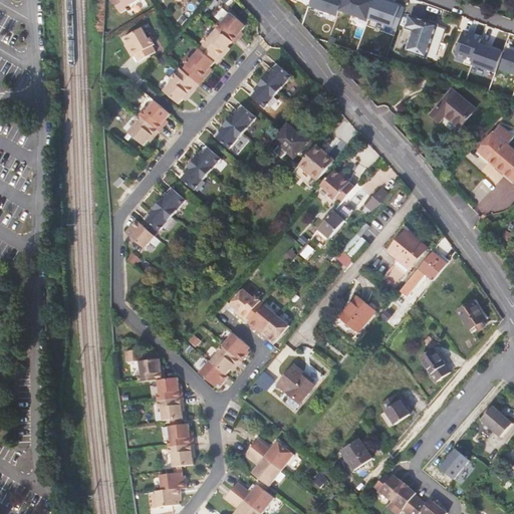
[(125,7),(138,0),(113,0),(120,13),(126,10),(125,7)]
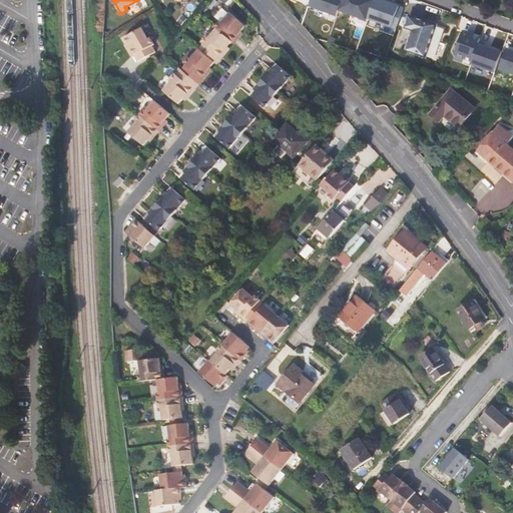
[(312,0),(310,6),(338,16),(340,11),(368,21),(376,1),(374,0),(312,0)]
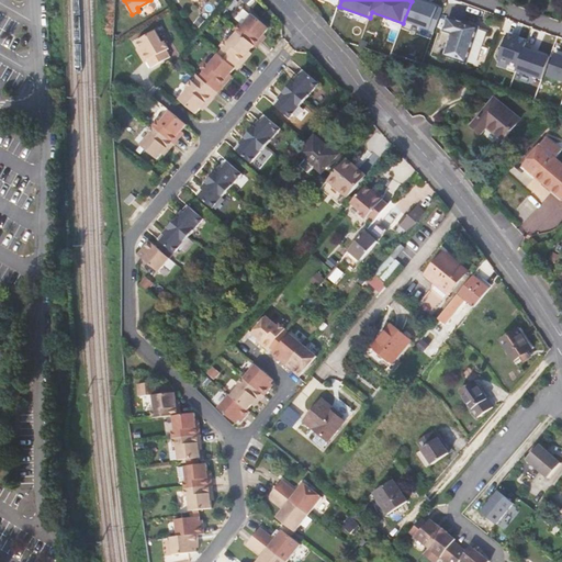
[(192,19),(187,14),(183,19),(188,23),(192,19)]
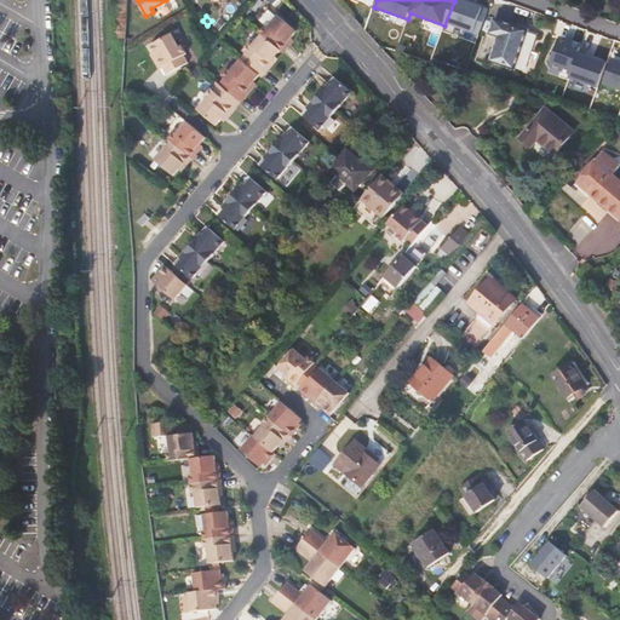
[(279,17),(267,30),(264,28),(259,35),(260,36),(251,49),(250,46),(244,53),(246,55),(230,74),(228,72),(222,79),(224,81),(219,86),(217,85),(206,98),(207,99),(197,112),(202,116),(283,21),(279,17)]
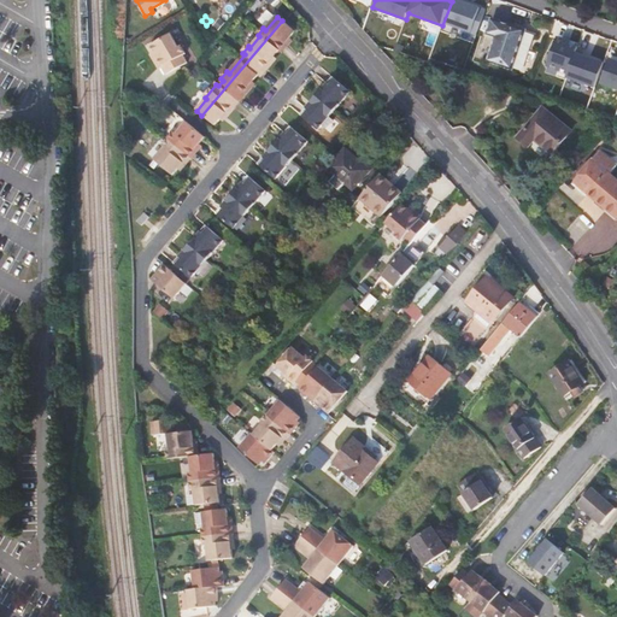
[(511,68),(524,29),(492,18),(486,33),(495,36),(487,60),(511,68)]
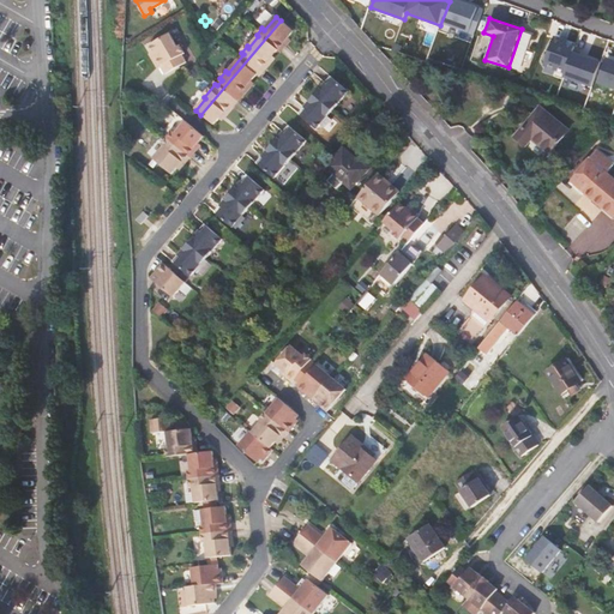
[(214,126),(294,31),(281,20),(200,115),(214,126)]
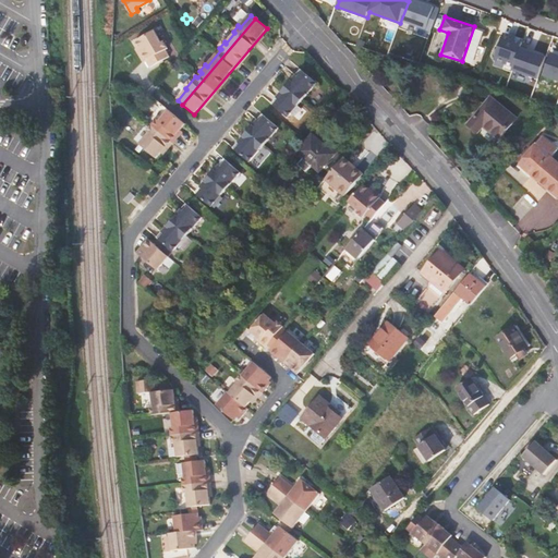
[(170,57),(166,50),(169,48),(165,41),(161,43),(156,33),(138,44),(150,68),(170,57)]
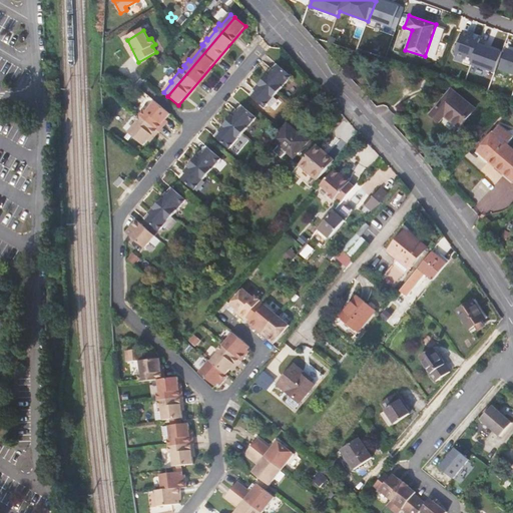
[(472,63),(481,38),(474,35),(473,37),(463,34),(455,54),(465,58),(465,60),(472,63)]
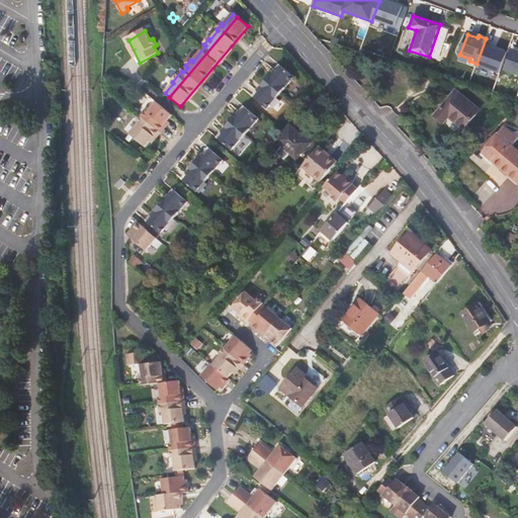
[(517,75),(517,52),(513,50),(505,71),(517,75)]
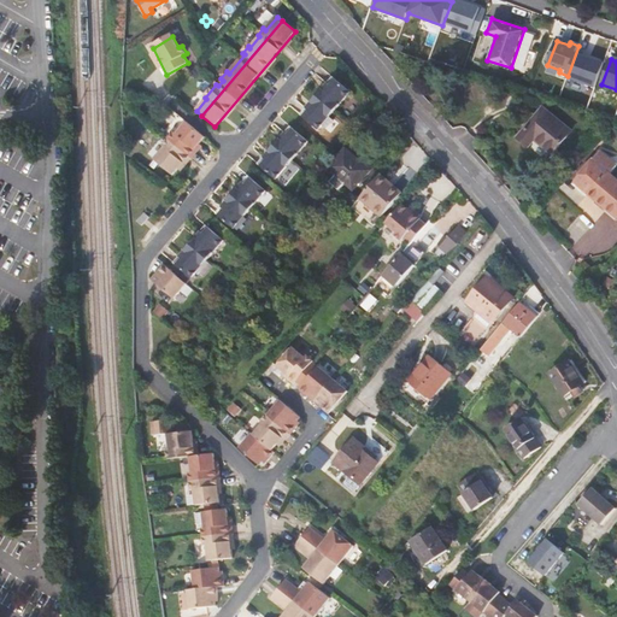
[(305,111),(307,112),(301,118),(316,131),(348,94),(334,81),(329,87),(327,84),(305,111)]
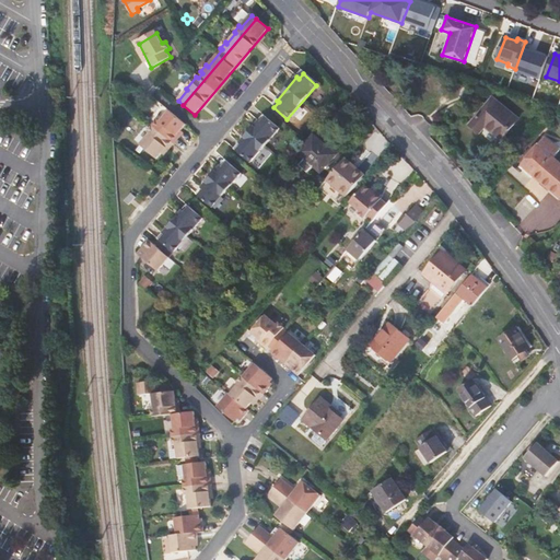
[(468,121),(478,129),(483,123),(499,136),(516,116),(491,95),(468,121)]
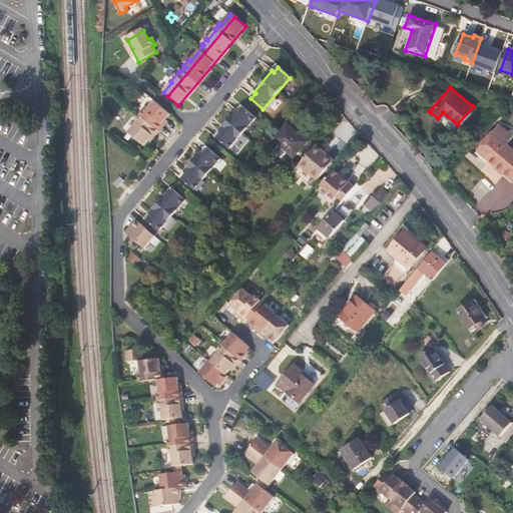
[(144,111),(134,122),(136,124),(128,133),(132,137),(157,107),(153,103),(146,112),(144,111)]
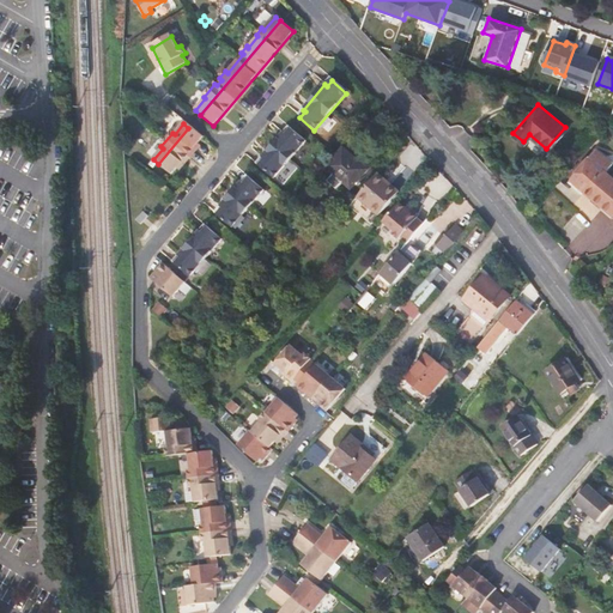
[(171,175),(201,139),(188,128),(158,164),(171,175)]
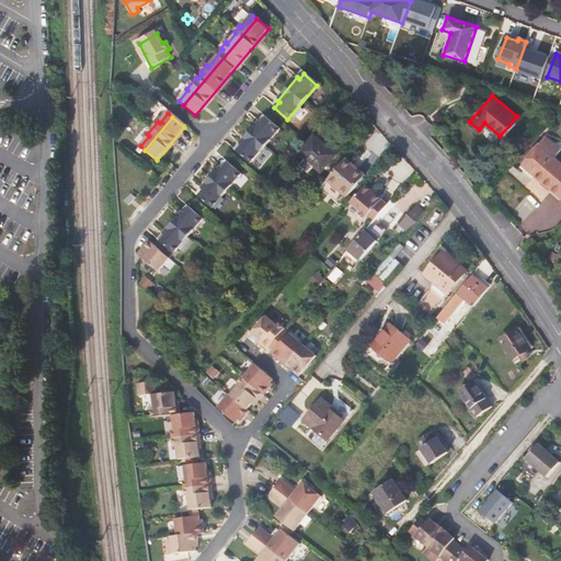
[(242,146),(238,151),(251,162),(279,128),(266,117),(262,123),(260,121),(240,144),(242,146)]
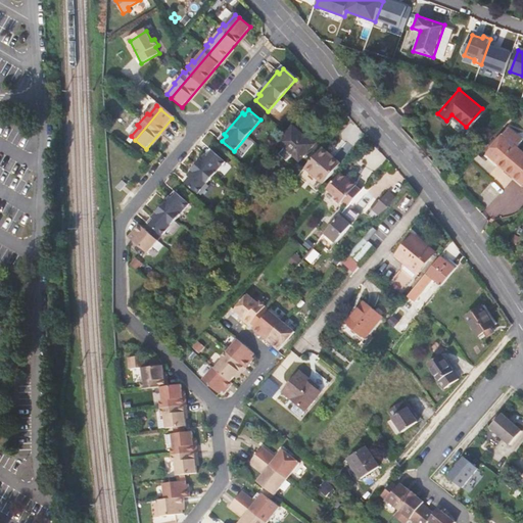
[(518,145),(522,139),(522,138),(510,127),(488,151),(500,161),(516,143),(518,145)]
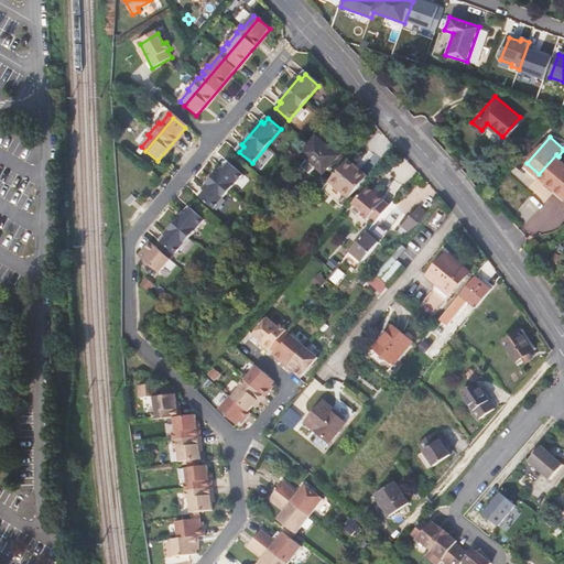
[(307,181),(313,174),(320,180),(334,163),(313,143),(297,161),(306,169),(301,175),(307,181)]
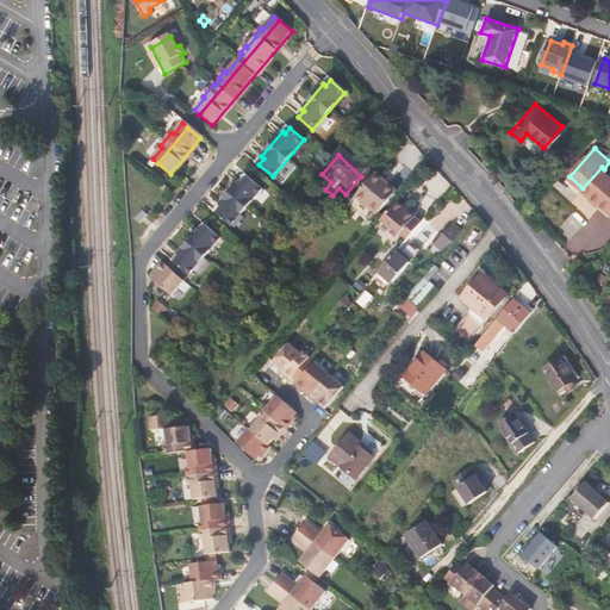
[(609,174),(604,169),(602,167),(583,188),(609,212),(609,174)]
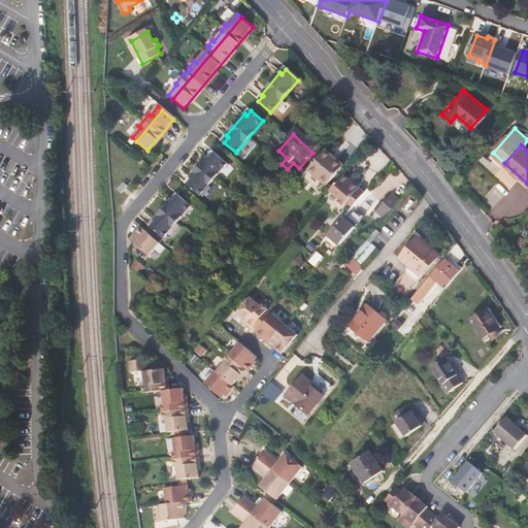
[(332,163),(335,160),(324,151),(306,171),(325,188),(340,170),(332,163)]
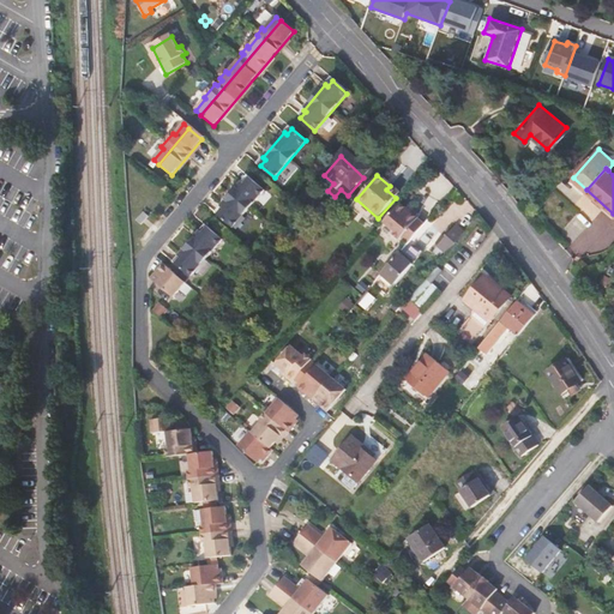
[(218,215),(233,227),(264,190),(250,178),(245,184),(242,181),(221,208),(223,209),(218,215)]
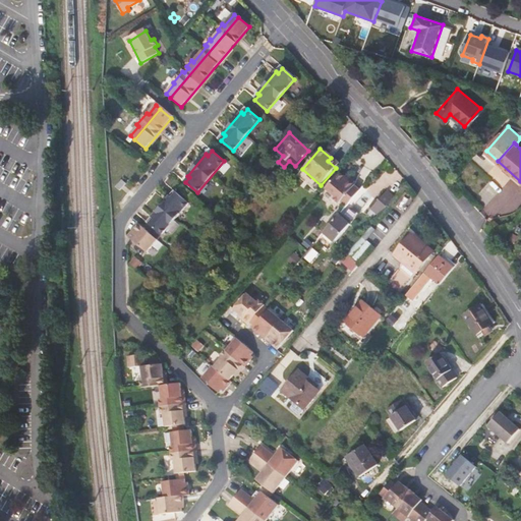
[(338,165),(331,158),(328,161),(336,168),(338,165)]
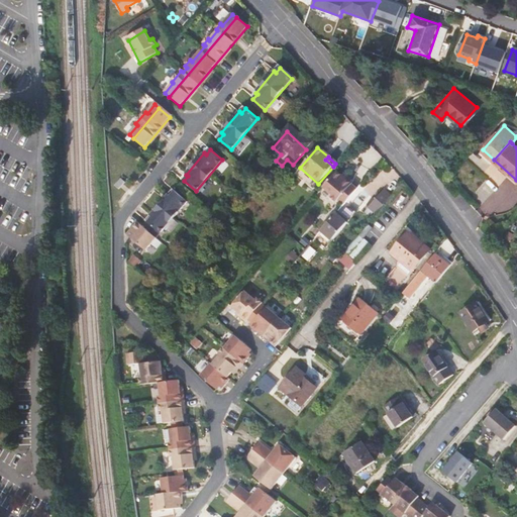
[(335,172),(321,188),(331,196),(329,198),(334,202),(336,200),(342,206),(356,189),(335,172)]
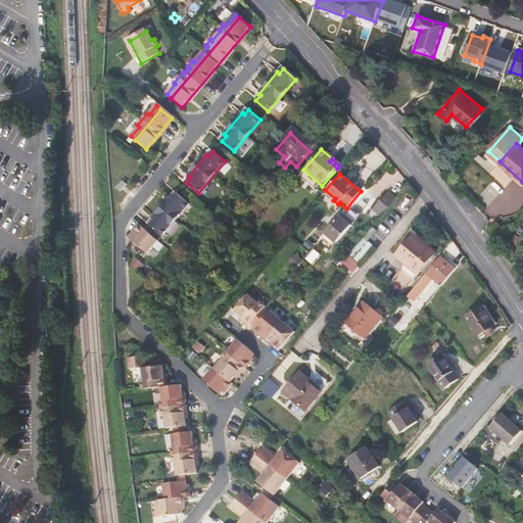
[(125,188),(130,180),(126,177),(121,185),(125,188)]
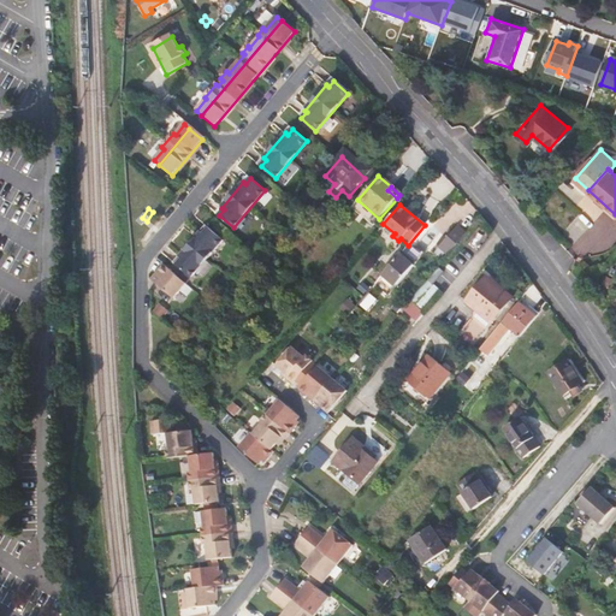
[(448,255),(465,235),(455,226),(438,246),(448,255)]
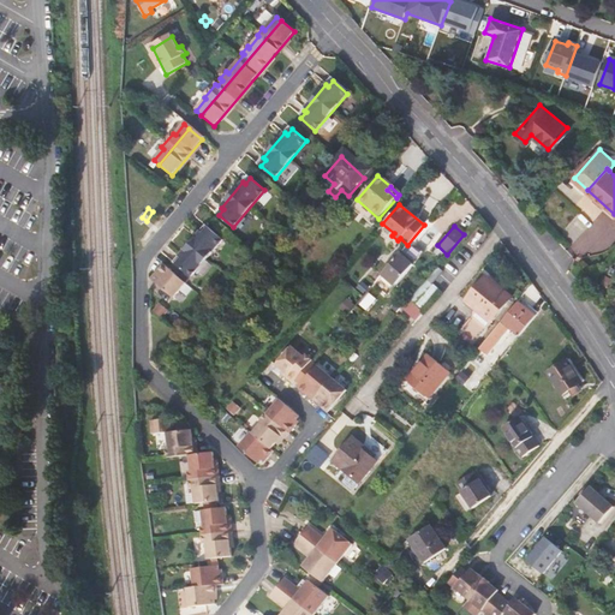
[(199,232),(179,257),(181,260),(177,266),(181,270),(191,278),(222,240),(208,228),(203,234),(199,232)]
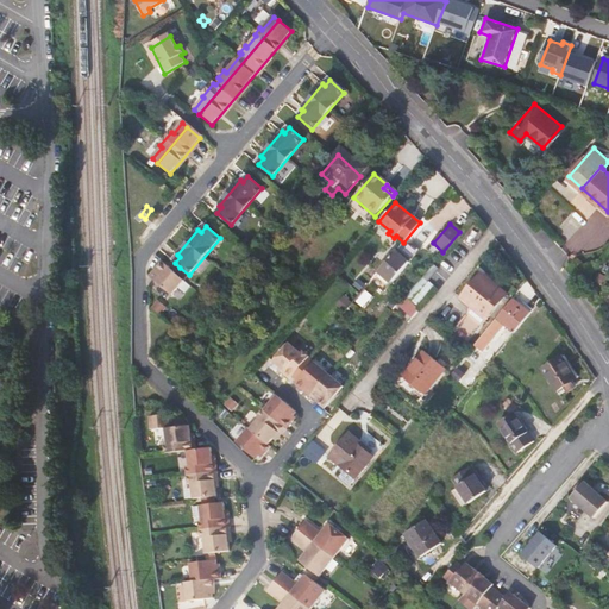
[(409,243),(400,256),(395,252),(370,281),(383,293),(419,251),(409,243)]
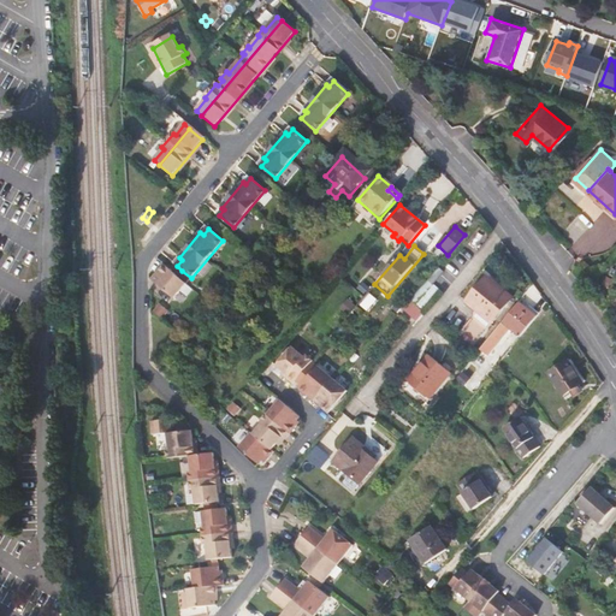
[(208,260),(200,271),(205,276),(213,265),(208,260)]
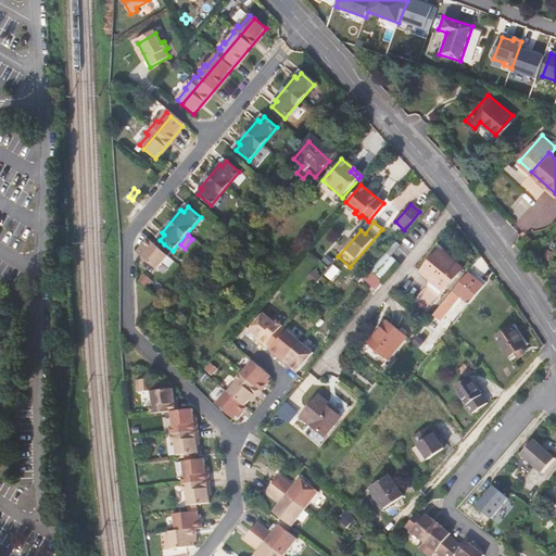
[(143,254),(141,256),(158,268),(168,256),(160,250),(151,241),(141,252),(143,254)]
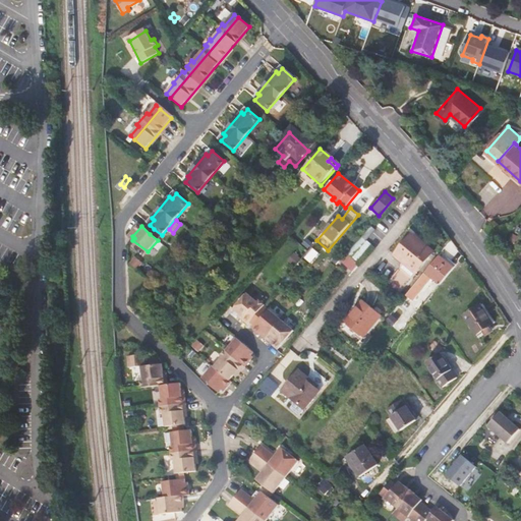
[(351,257),(374,231),(369,226),(347,254),(351,257)]
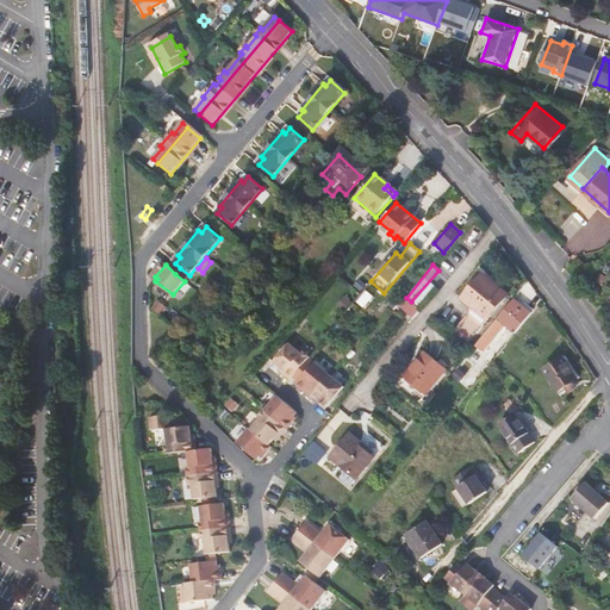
[(180,268),(175,274),(185,281),(190,275),(180,268)]
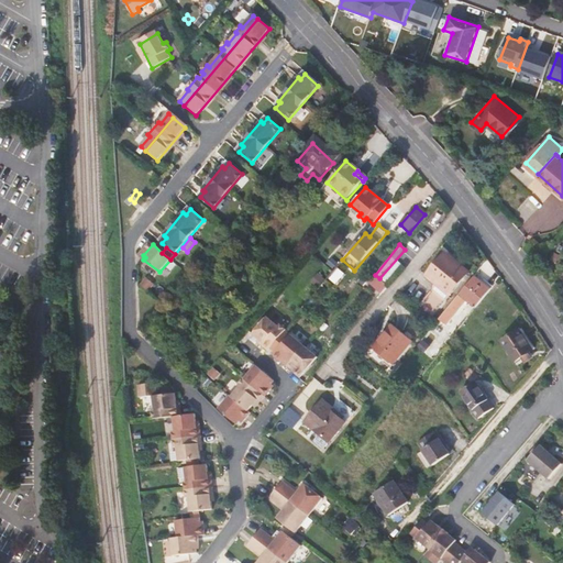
[(431,317),(466,272),(443,253),(426,276),(437,286),(419,307),(431,317)]
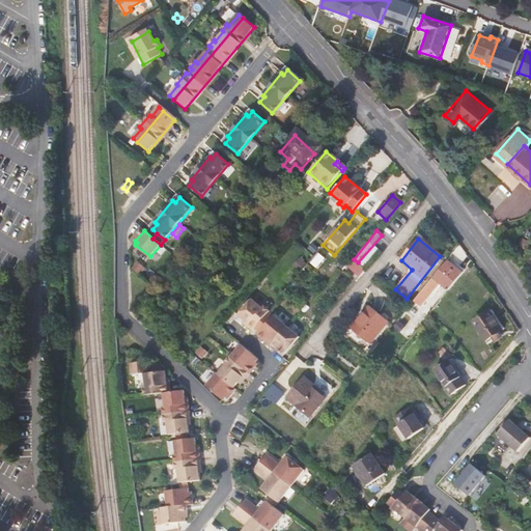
[(364,268),(379,251),(373,247),(359,263),(364,268)]
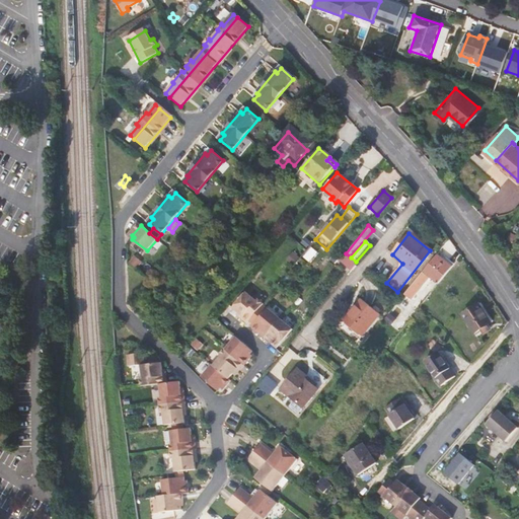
[(353,270),(357,265),(344,253),(340,258),(353,270)]
